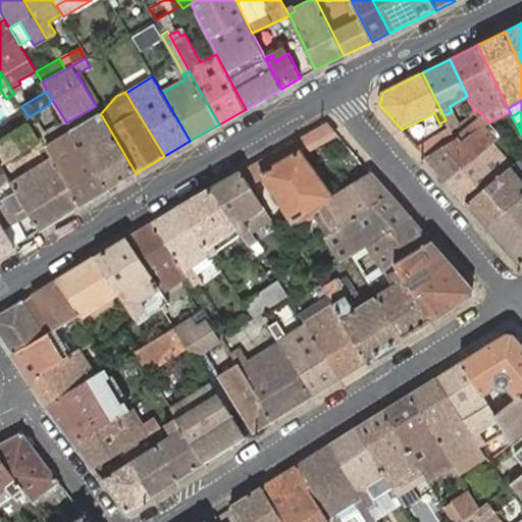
[(107,190),(136,173),(102,116),(101,116),(72,133),(76,138),(107,190)]
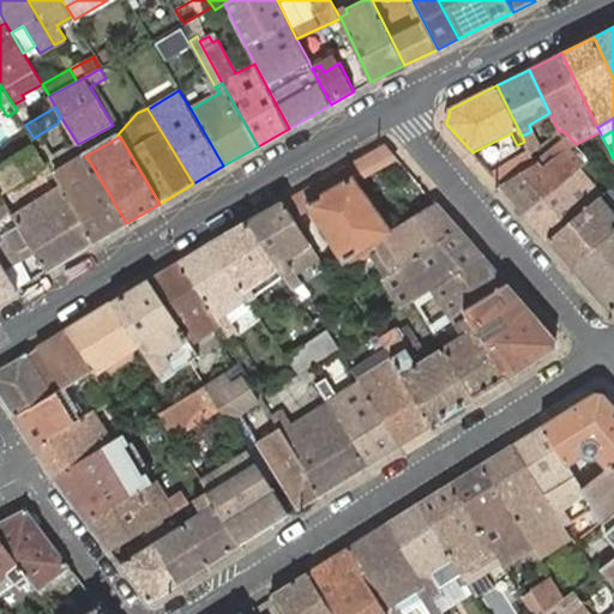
[(501,185),(525,212),(570,174),(579,166),(589,157),(576,144),(572,146),(566,140),(561,144),(566,150),(541,170),(535,164),(501,185)]
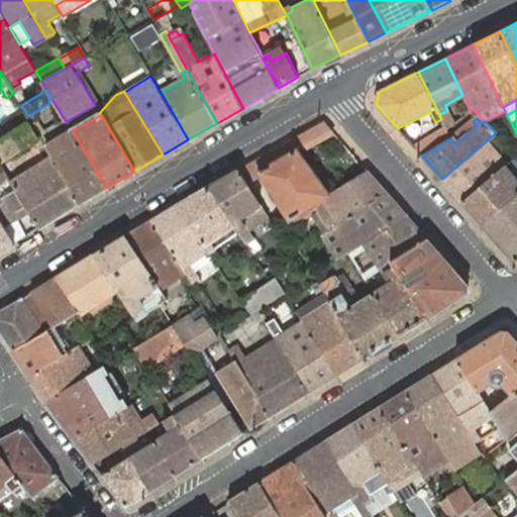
[(295,137),(291,139),(298,149),(299,150),(331,132),(325,120),(295,137)]
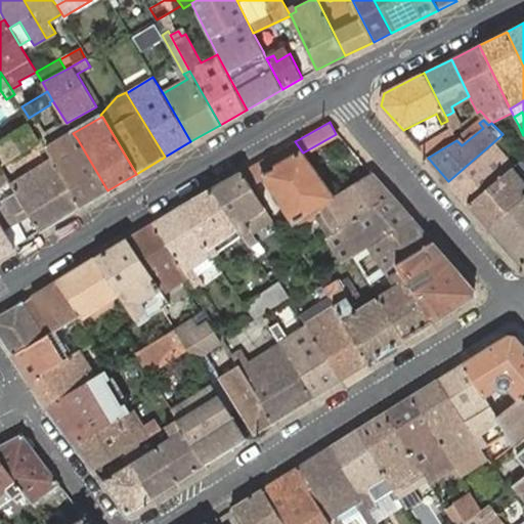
[(479,123),(456,140),(462,145),(483,128),(479,123)]
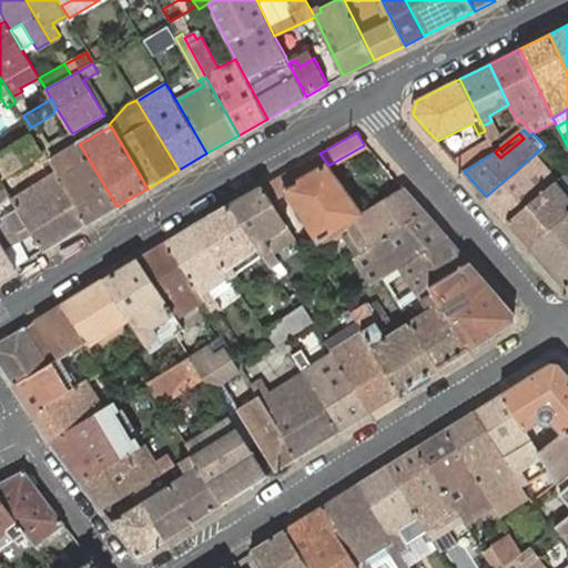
[(447,153),(464,171),(495,152),(490,142),(489,140),(465,155),(458,146),(447,153)]
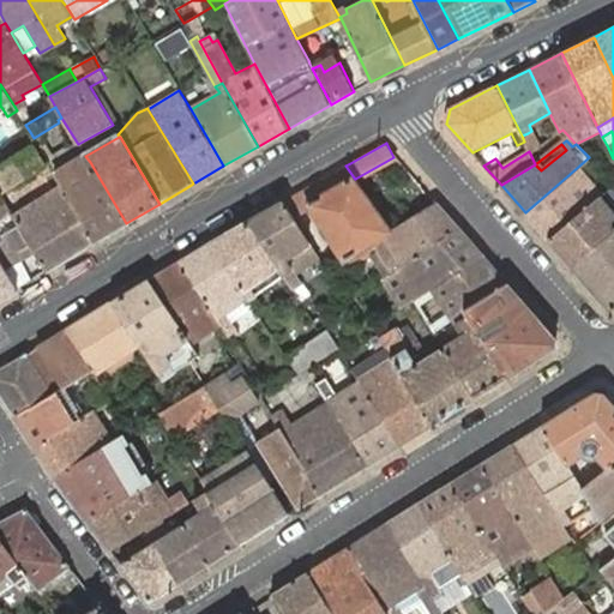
[(62,186),(95,241),(126,223),(90,162),(85,156),(74,162),(54,174),(60,184),(62,186)]
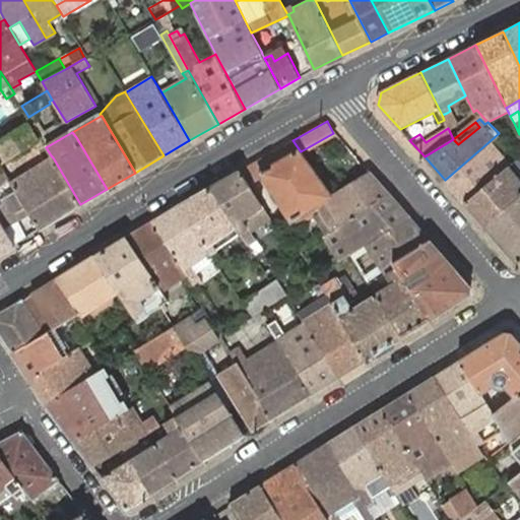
[(37,141),(33,143),(37,150),(45,145),(42,138),(37,141)]
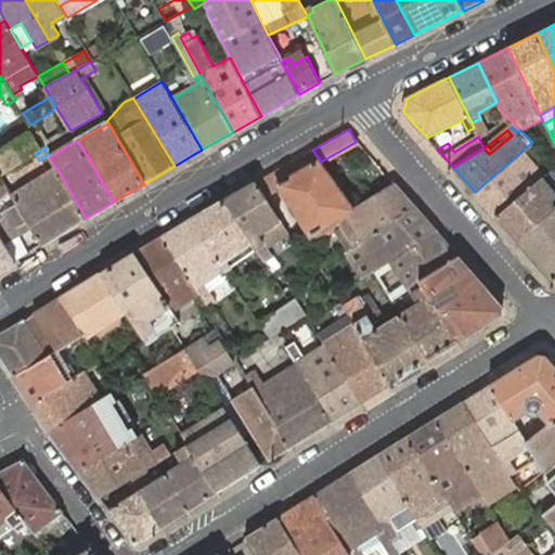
[(280,186),(311,236),(355,209),(321,162),(320,160),(312,150),(255,181),(265,195),(280,186)]
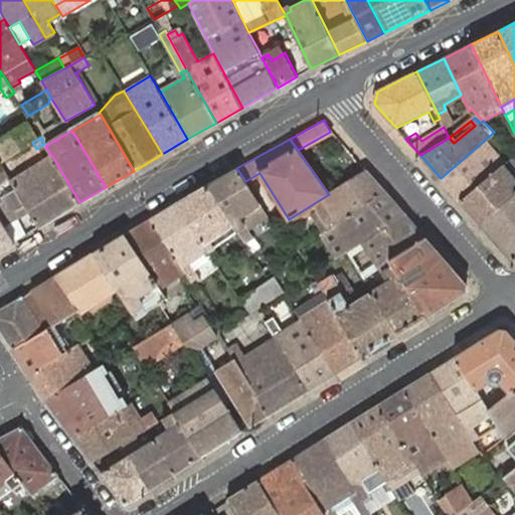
[(486,139),(478,146),(494,162),(501,156),(486,139)]
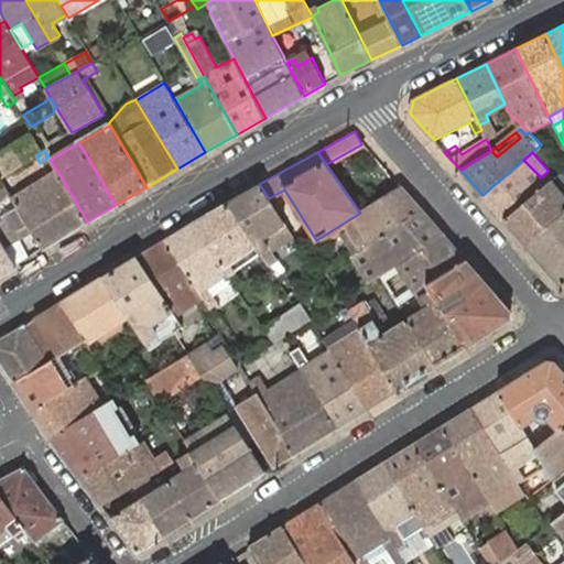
[(483,195),(505,220),(555,177),(549,171),(541,177),(523,160),(483,195)]
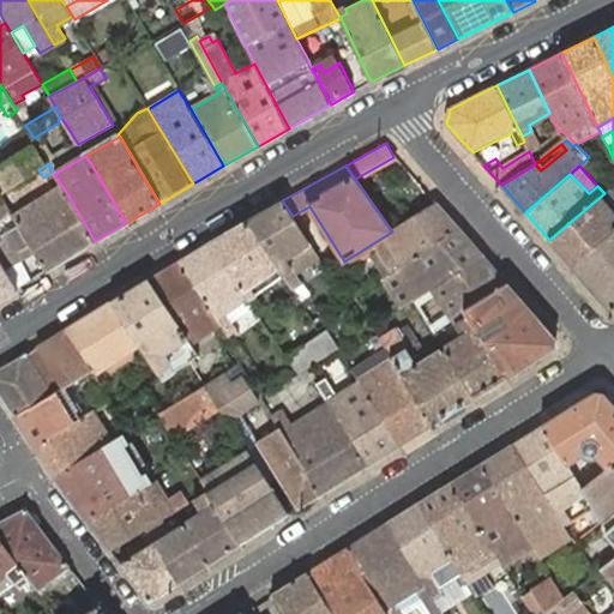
[(36,252),(47,271),(95,241),(62,186),(60,184),(12,214),(13,215),(23,232),(31,245),(36,252)]
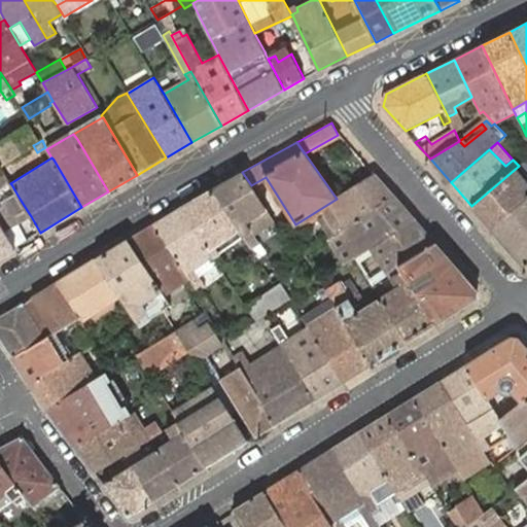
[(471,206),(491,230),(526,199),(526,185),(518,175),(523,171),(519,166),(471,206)]
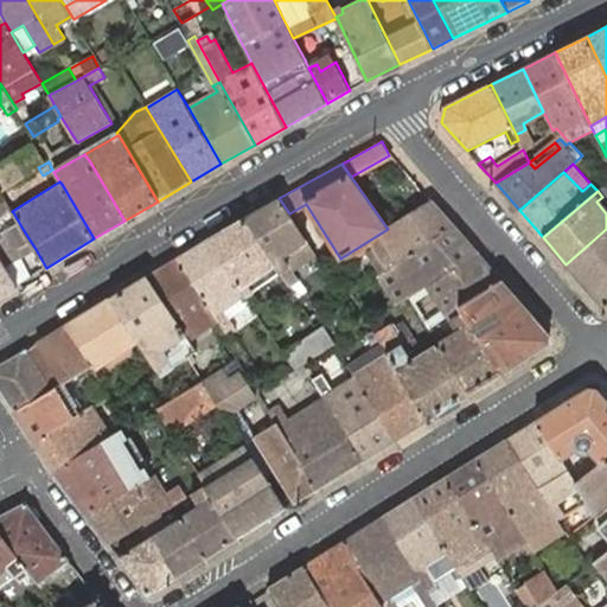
[(606,202),(602,197),(596,202),(606,213),(606,202)]
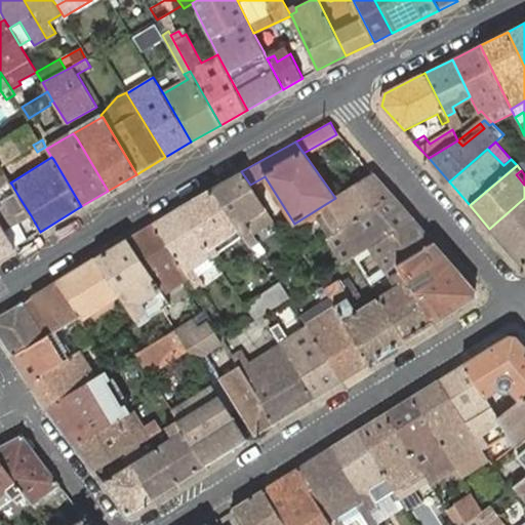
[(237,227),(250,247),(258,242),(252,233),(273,218),(250,185),(241,171),(210,189),(237,227)]
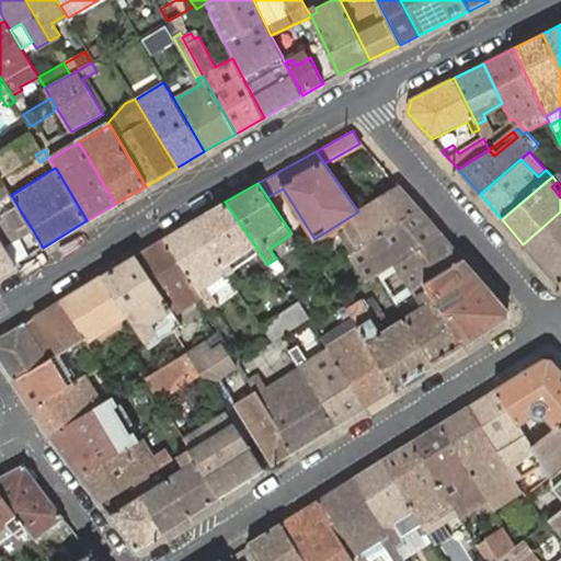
[(344,228),(357,249),(361,247),(420,208),(399,184),(358,212),(315,239),(319,244),(344,228)]
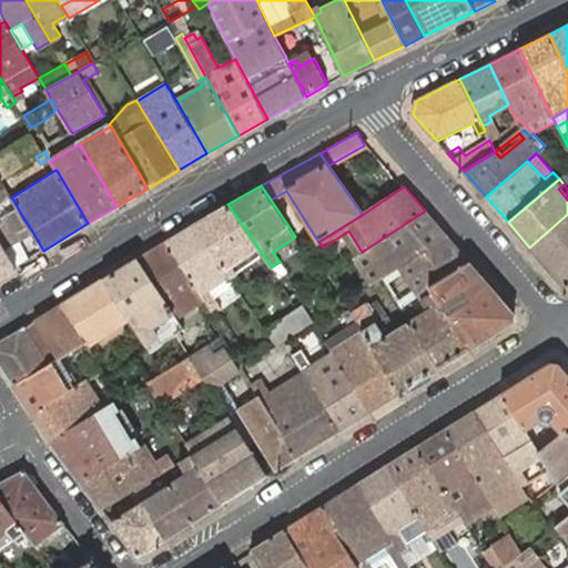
[(0,204),(12,199),(7,191),(0,194),(0,204)]
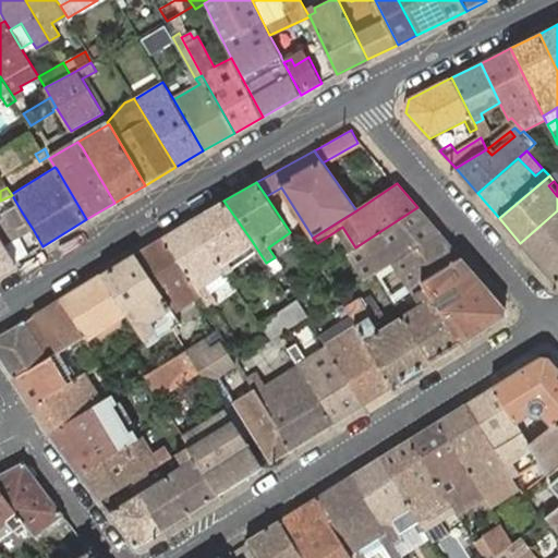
[(257,250),(252,241),(223,201),(191,220),(226,273),(257,250)]
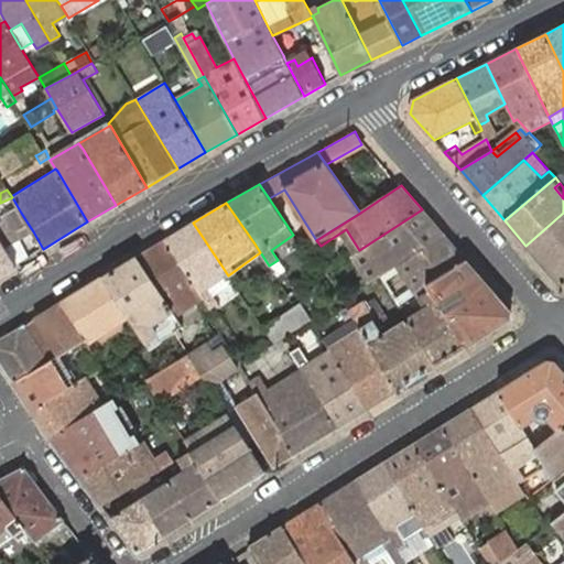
[(422,209),(362,248),(380,275),(398,264),(445,236),(422,209)]
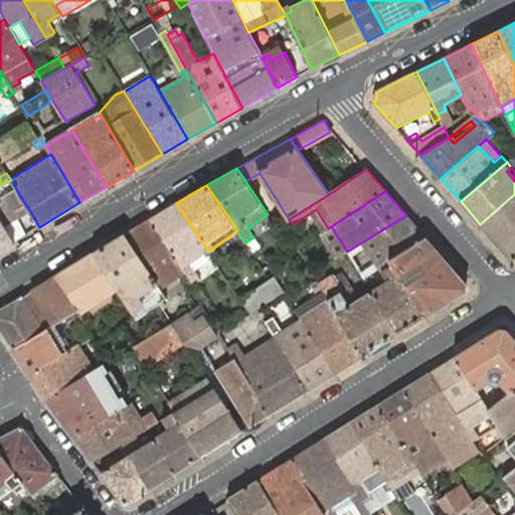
[(26,205),(19,194),(8,201),(14,211),(26,205)]
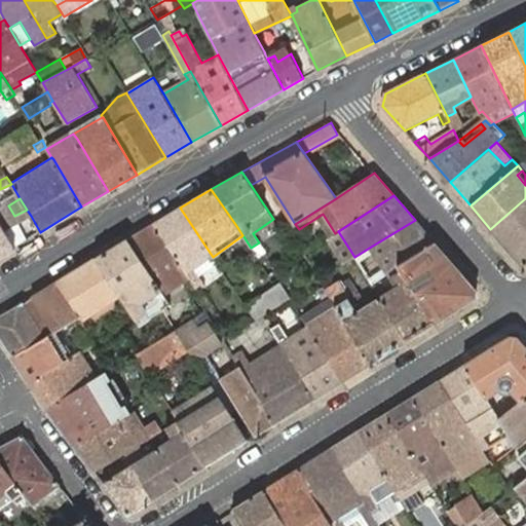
[(525,198),(490,229),(521,264),(525,264),(525,198)]
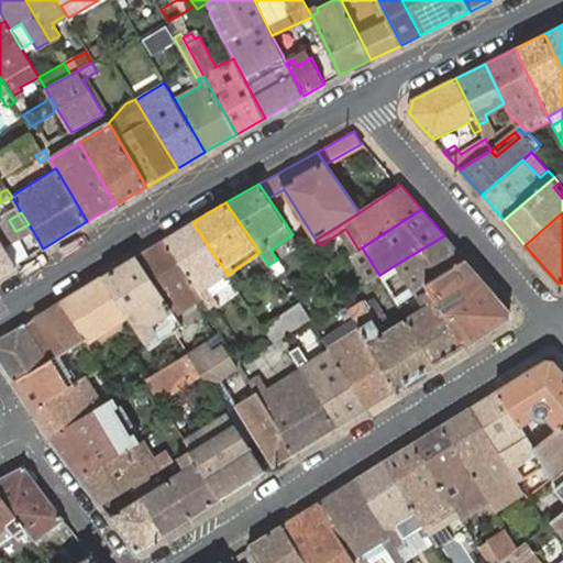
[(212,310),(217,308),(220,306),(207,288),(228,275),(192,222),(164,240),(203,298),(212,310)]
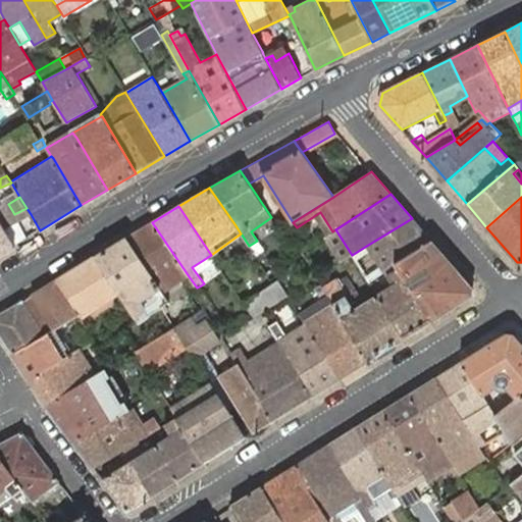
[(1,221),(0,221),(0,255),(15,246),(9,236),(4,228),(11,224),(31,214),(27,208),(14,214),(1,221)]
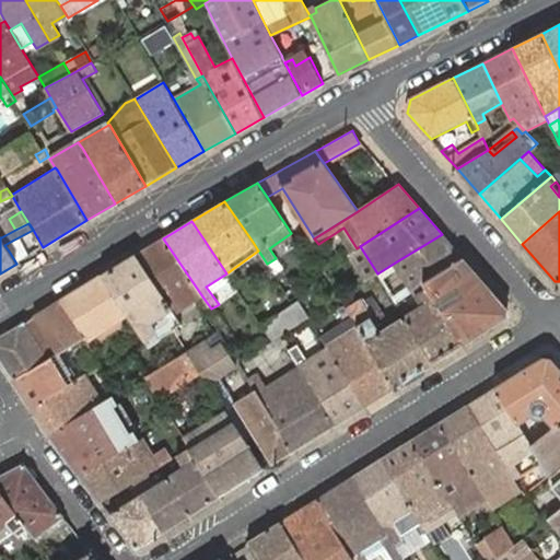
[(463,258),(442,234),(395,263),(405,281),(404,281),(410,292),(426,283),(463,258)]
